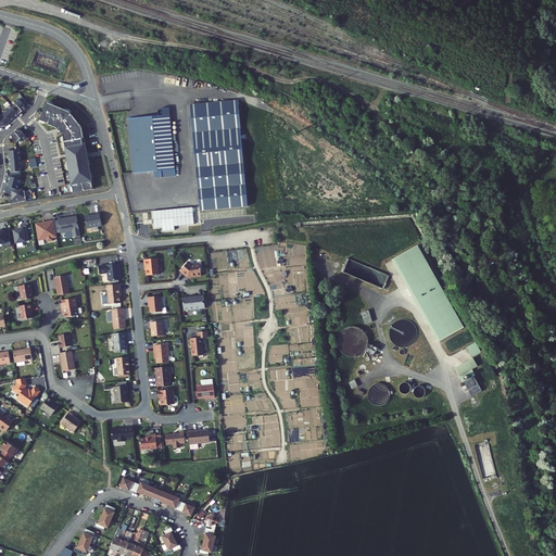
[(13,106),(19,113),(29,103),(24,97),(21,99),(20,98),(15,101),(16,103),(13,106)]
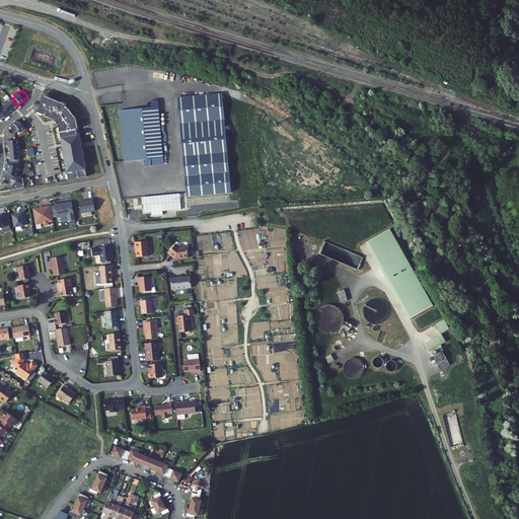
[(69,173),(70,178),(86,175),(83,155),(82,155),(79,141),(80,141),(79,133),(77,134),(76,129),(78,129),(76,118),(65,103),(44,94),(38,110),(46,115),(45,115),(53,119),(54,120),(55,119),(59,123),(58,124),(59,126),(67,173),(69,173)]
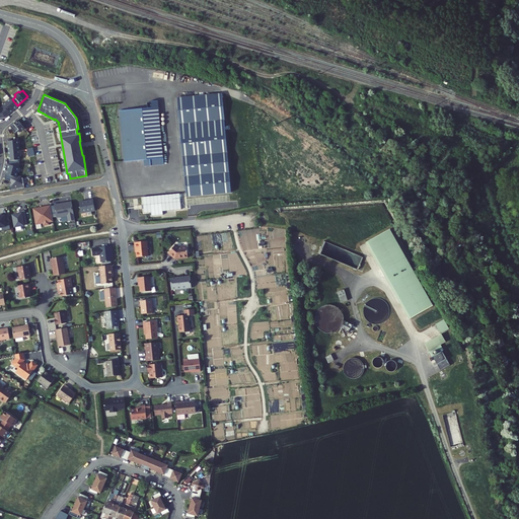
[(203,97),(203,95),(177,97),(188,198),(232,192),(225,125),(224,101),(208,101),(204,102),(203,97)]
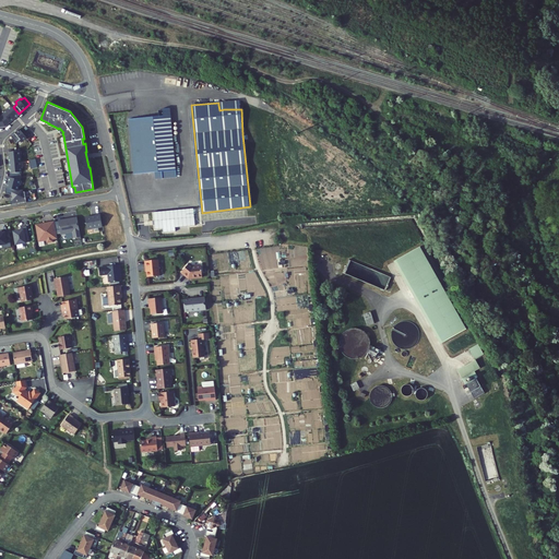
[(6,126),(19,114),(13,107),(13,106),(9,110),(8,109),(3,113),(4,114),(1,116),(6,126)]
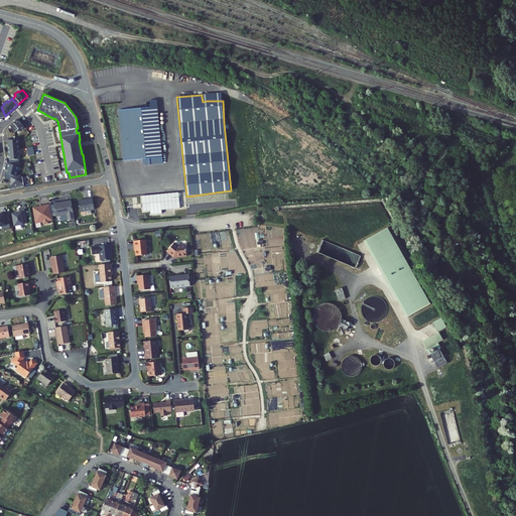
[(150,158),(163,157),(157,99),(149,100),(149,102),(145,102),(145,107),(117,109),(124,161),(125,161),(143,159),(143,163),(144,165),(151,164),(150,158)]
